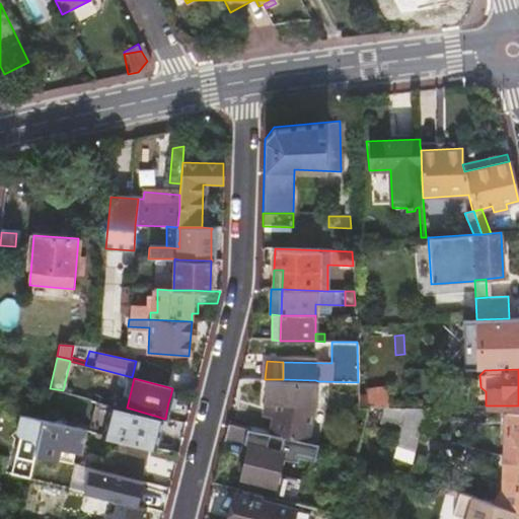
[(268,433),(319,446),(320,444),(308,441),(316,401),(318,402),(318,381),(315,380),(283,379),(265,379),(265,400),(267,400),(263,409),(273,411),(272,417),(268,433)]
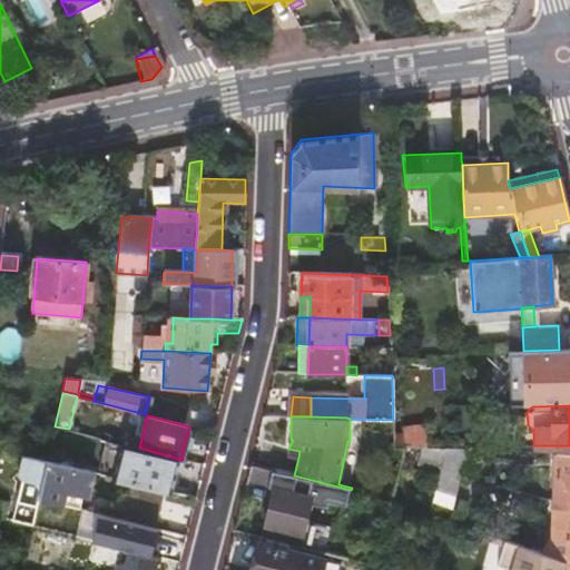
[(405,446),(428,448),(428,423),(405,426),(405,446)]
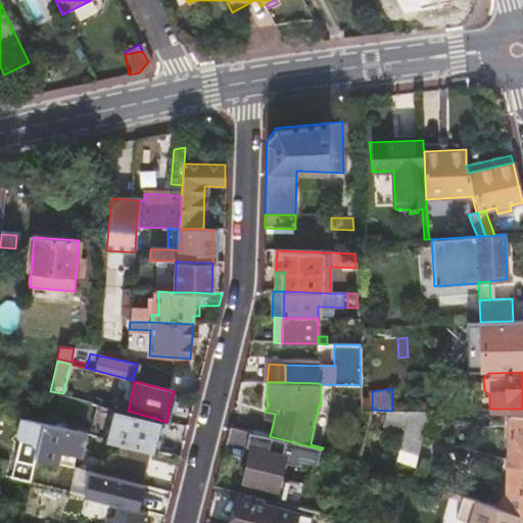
[(262,418),(274,420),(275,414),(265,412),(269,403),(267,403),(262,418)]
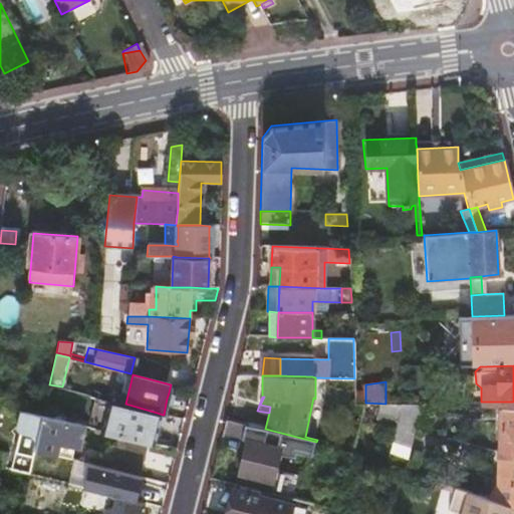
[(156,445),(159,430),(154,429),(157,413),(125,404),(102,399),(95,429),(118,435),(147,442),(156,445)]
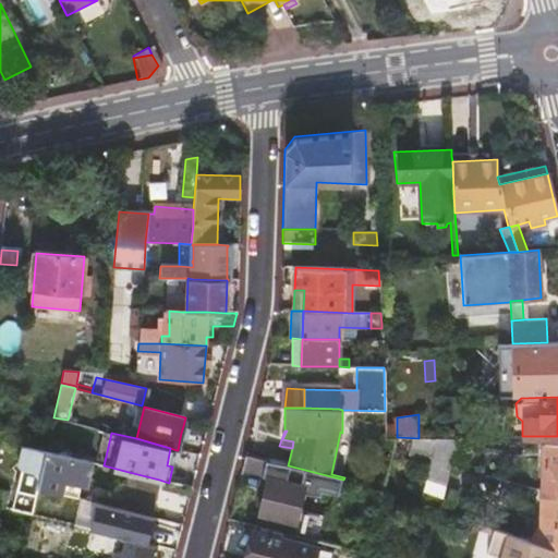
[(453,440),(436,439),(433,458),(448,462),(453,440)]
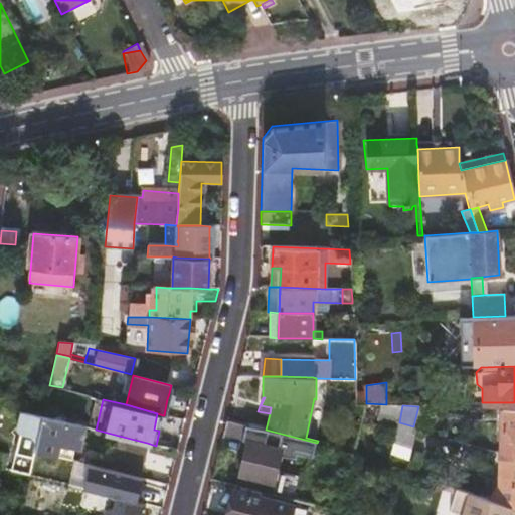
[(9,453),(5,469),(28,476),(32,459),(33,452),(42,416),(14,409),(10,427),(14,432),(9,453)]
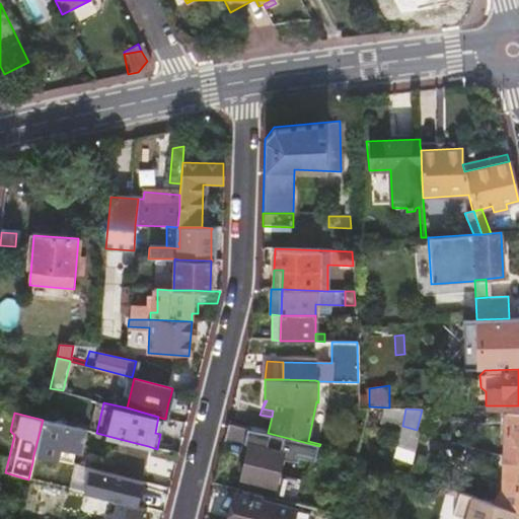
[(518,452),(518,413),(504,413),(502,451),(518,452)]
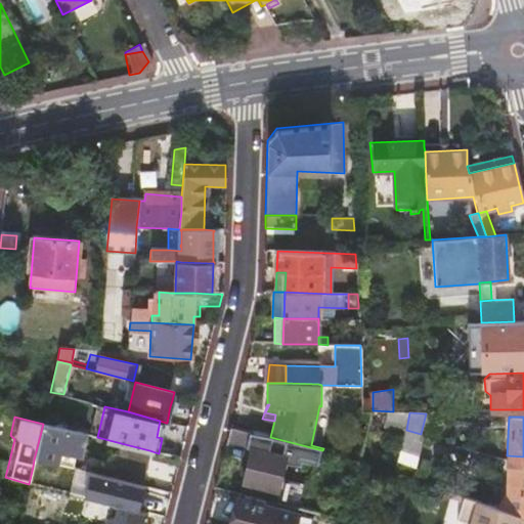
[(162,438),(166,423),(160,421),(157,437),(162,438)]
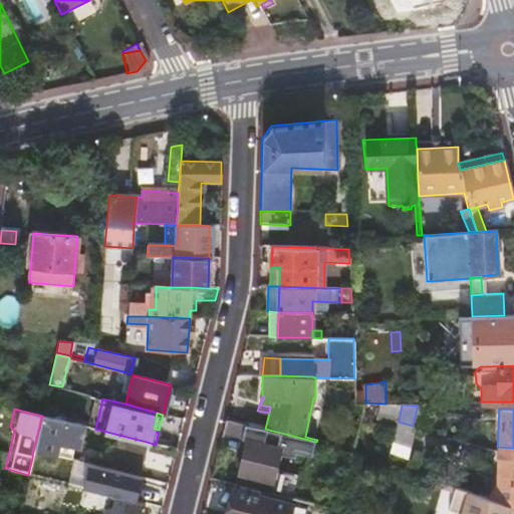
[(42,416),(33,451),(70,460),(78,425),(42,416)]
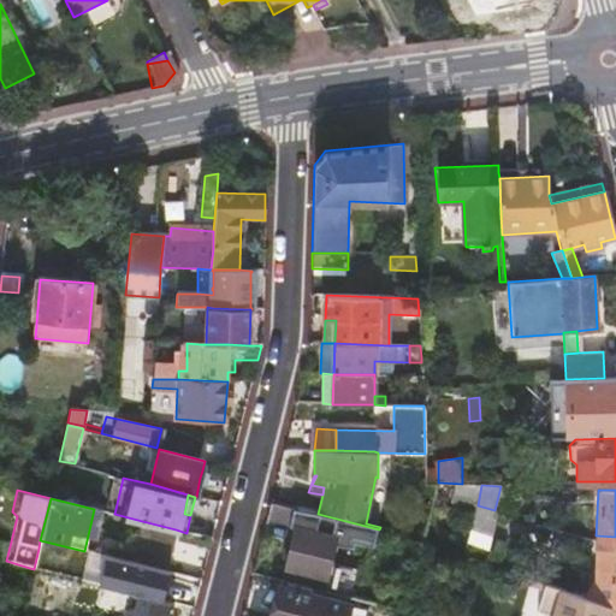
[(270,503),(266,521),(294,527),(285,567),(329,578),(333,555),(349,560),(354,539),(339,535),(338,534),(307,527),(309,513),(270,503)]
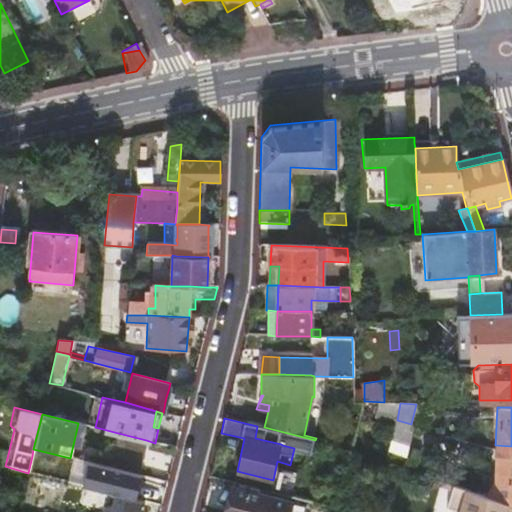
[(411,424),(397,420),(391,442),(405,447),(411,424)]
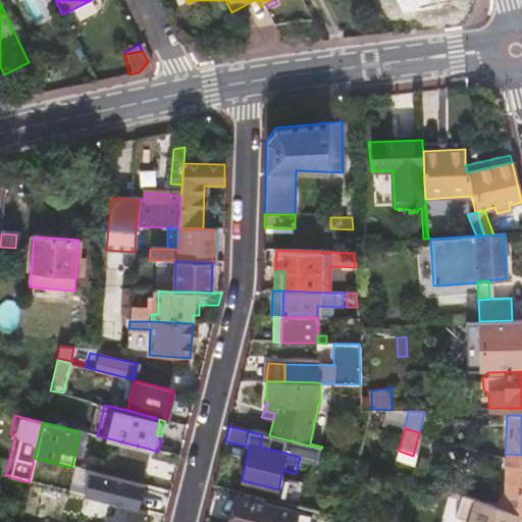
[(120,441),(111,477),(115,478),(140,484),(149,449),(120,441)]
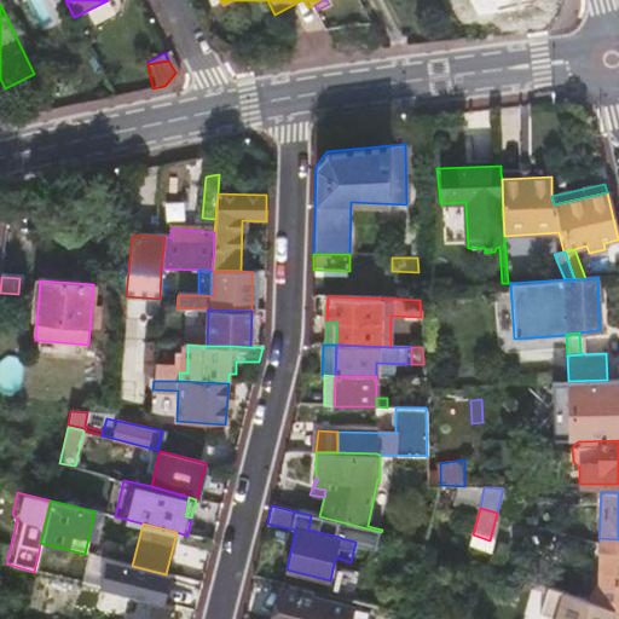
[(618,539),(599,538),(597,580),(618,589),(618,539)]
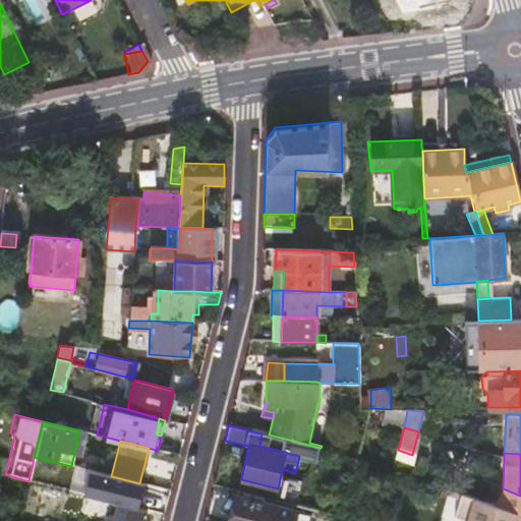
[(0,471),(0,472),(5,474),(9,458),(4,457),(0,471)]
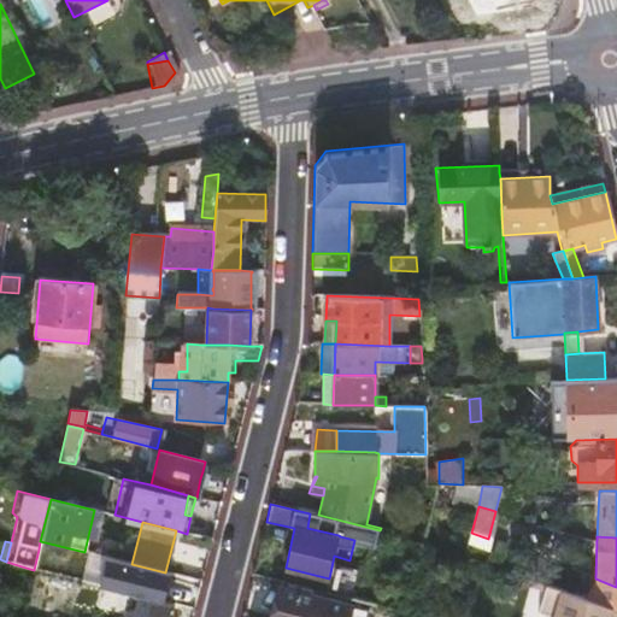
[(57,556),(52,575),(84,583),(89,564),(57,556)]
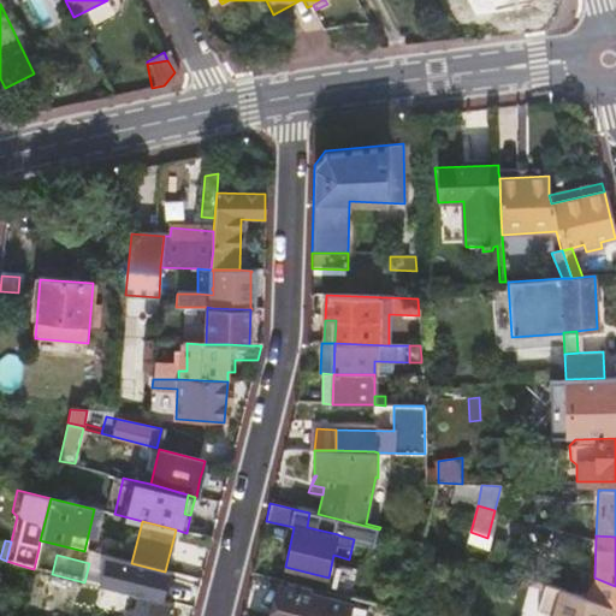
[(177,596),(182,575),(165,572),(136,564),(131,584),(177,596)]
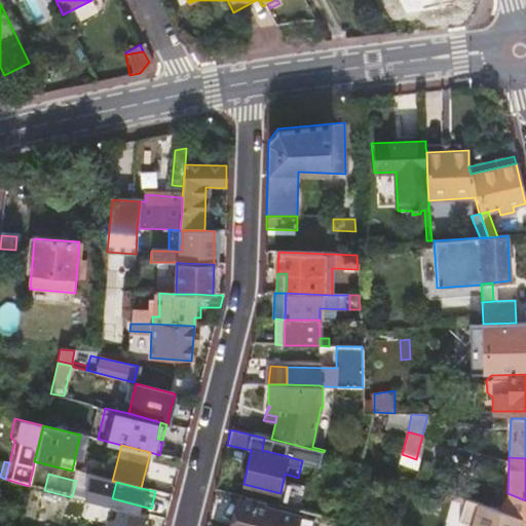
[(525,518),(525,500),(508,493),(506,512),(520,517),(525,518)]
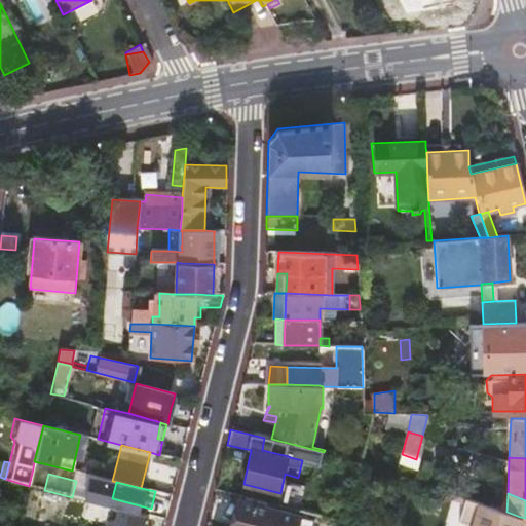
[(520,517),(506,512),(465,497),(459,520),(462,520),(464,512),(479,511),(518,525),(520,517)]
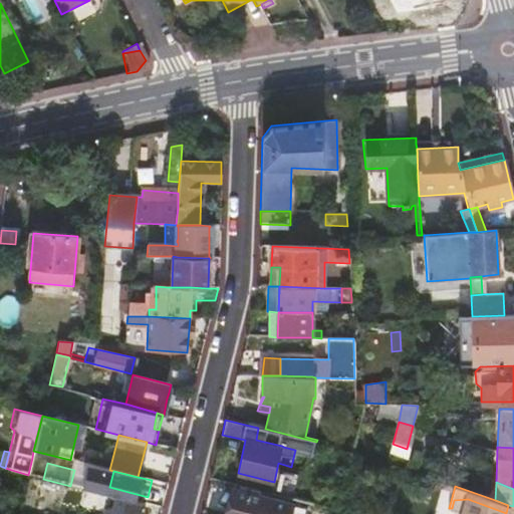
[(292,503),(235,489),(228,513),(289,513),(292,504),(292,503)]
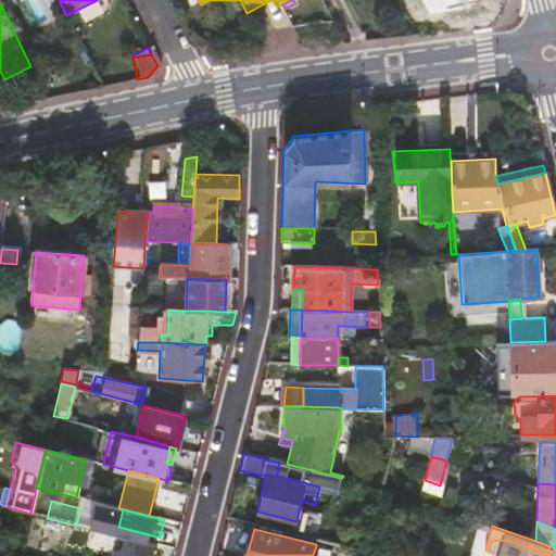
[(131,553),(129,555),(152,555),(155,545),(103,532),(101,540),(127,545),(133,547),(131,553)]
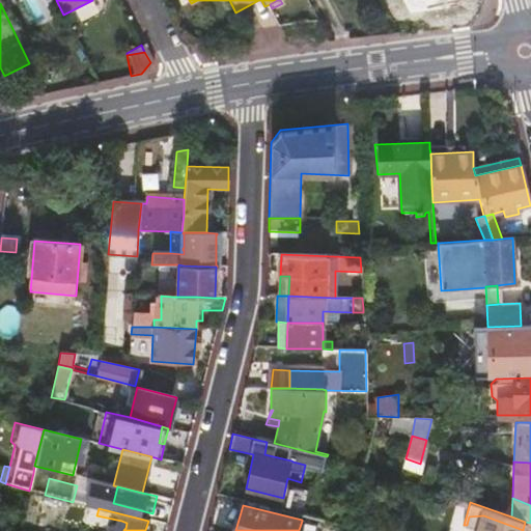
[(467,525),(464,525),(463,527),(477,530),(476,530),(522,530),(523,530),(483,515),(469,516),(467,525)]
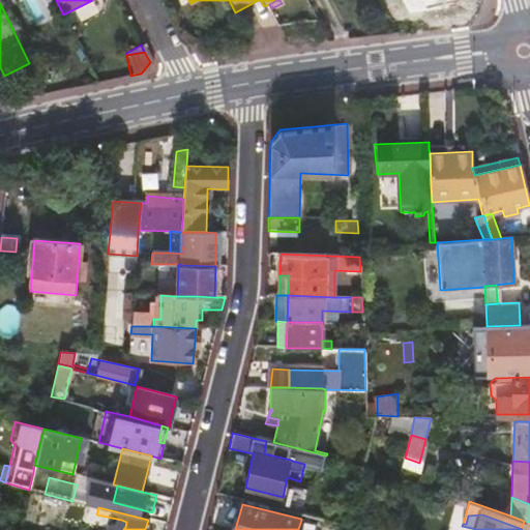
[(313,529),(315,523),(301,520),(298,529),(313,529)]
